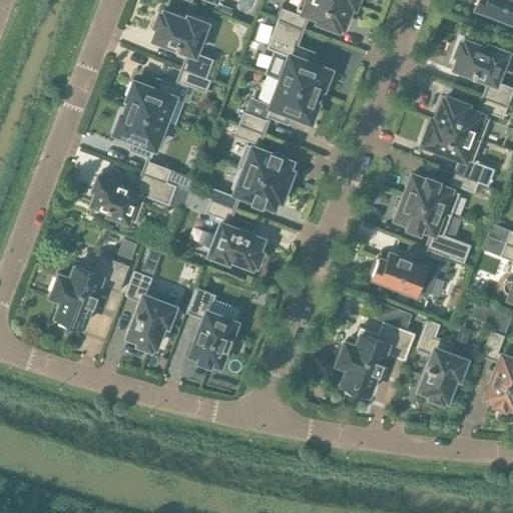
[(278,19),(284,3),(274,0),(263,0),(259,12),(278,19)]
